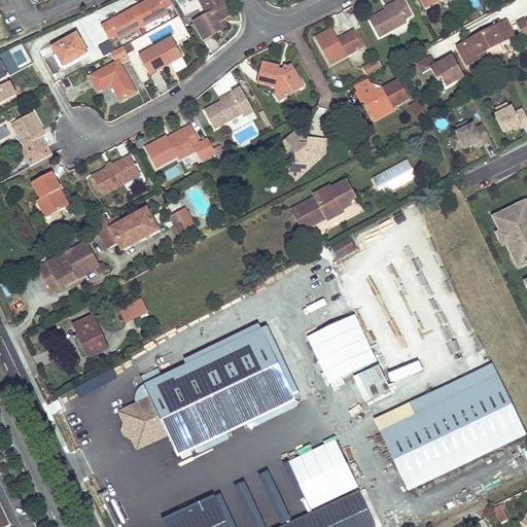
[(168,12),(166,8),(173,4),(170,0),(149,0),(133,9),(143,27),(168,12)]
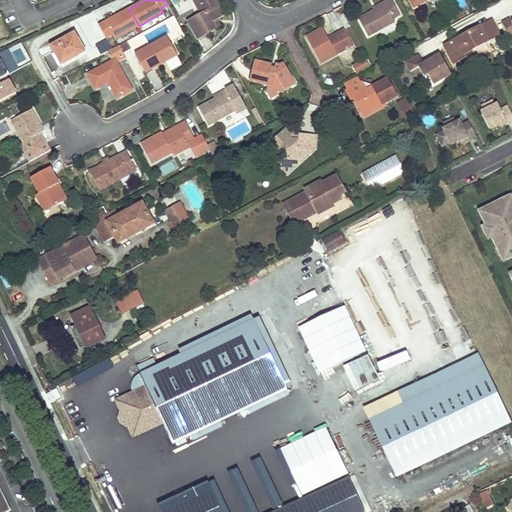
[(214,0),(202,0),(196,4),(198,8),(202,6),(205,13),(202,15),(189,21),(199,39),(215,30),(214,28),(211,23),(216,20),(224,16),(214,0)]
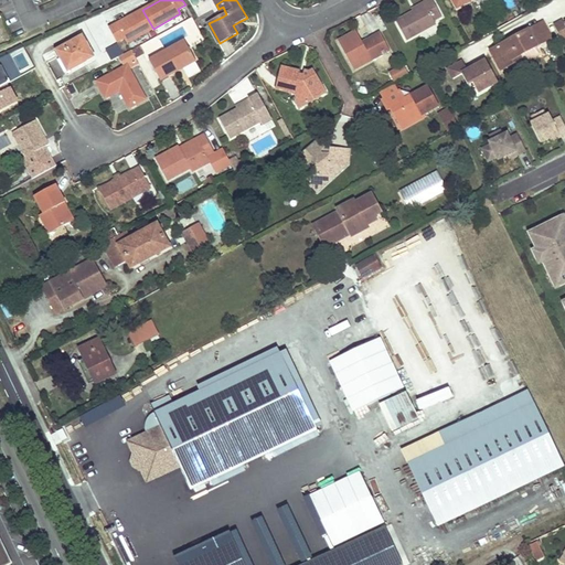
[(413,11),(396,21),(406,40),(436,23),(434,20),(441,16),(433,0),(427,0),(424,2),(426,4),(413,11)]
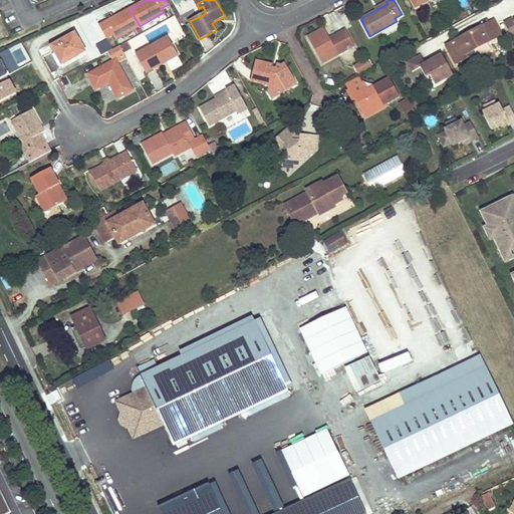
[(374,8),(375,10),(388,4),(386,2),(374,8)]
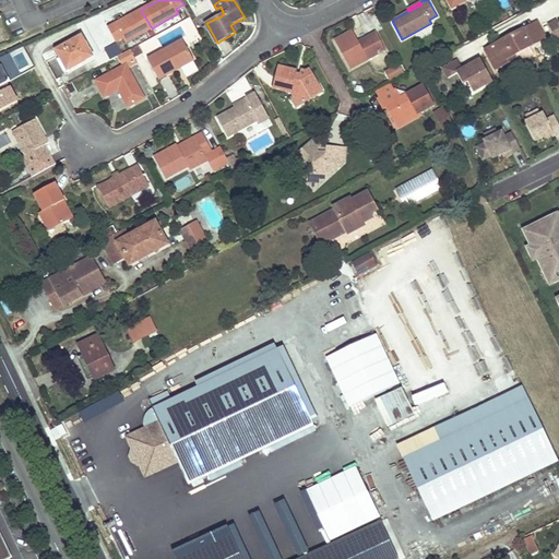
[(152,28),(141,10),(108,28),(116,43),(122,38),(126,43),(152,28)]
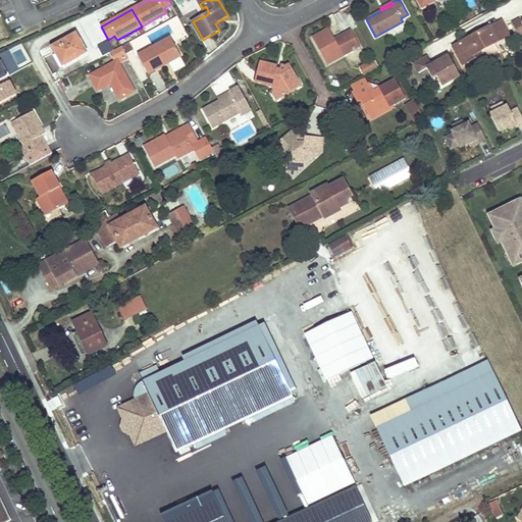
[(521,21),(521,18),(513,22),(521,39),(521,21)]
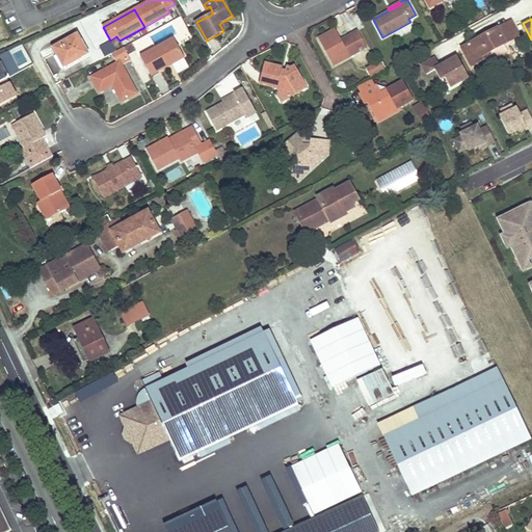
[(487,33),(462,47),(473,65),(483,59),(482,56),(489,52),(520,35),(511,20),(487,33)]
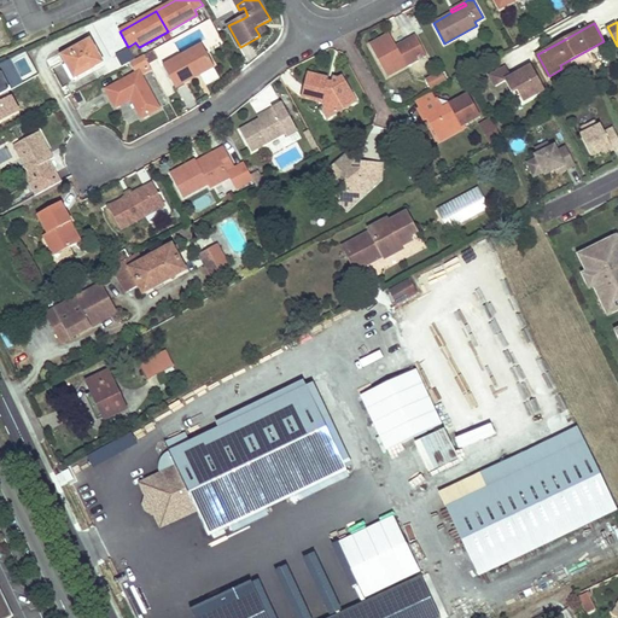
[(390,34),(371,45),(388,77),(427,54),(417,35),(396,46),(390,34)]
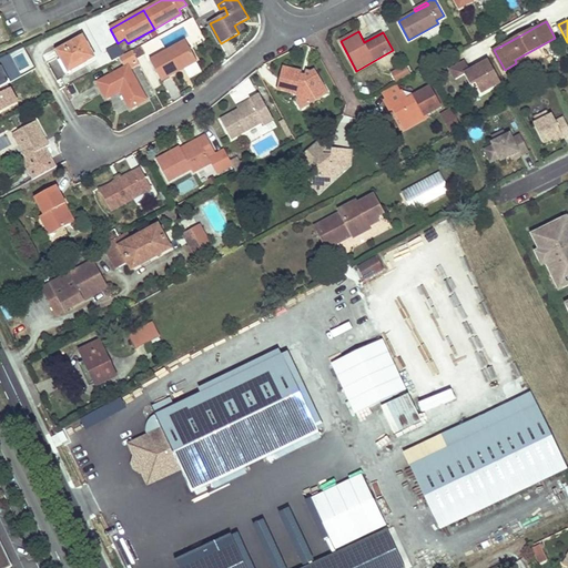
[(83,37),(54,52),(60,61),(63,60),(70,73),(95,60),(83,37)]
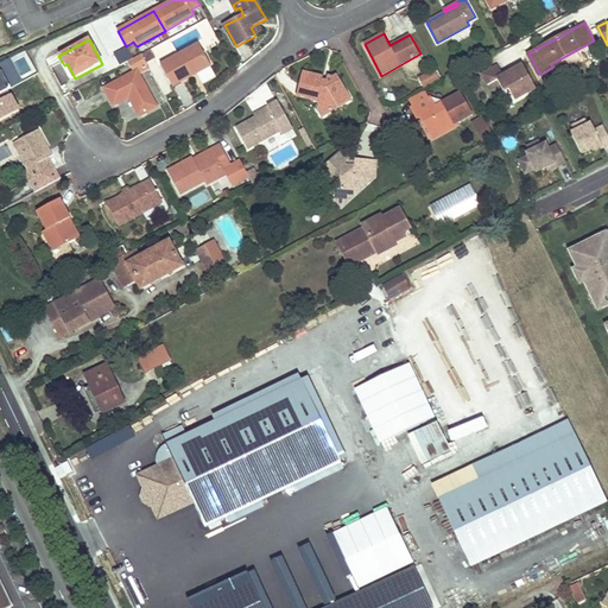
[(198,44),(162,65),(173,87),(192,76),(190,73),(209,62),(198,44)]
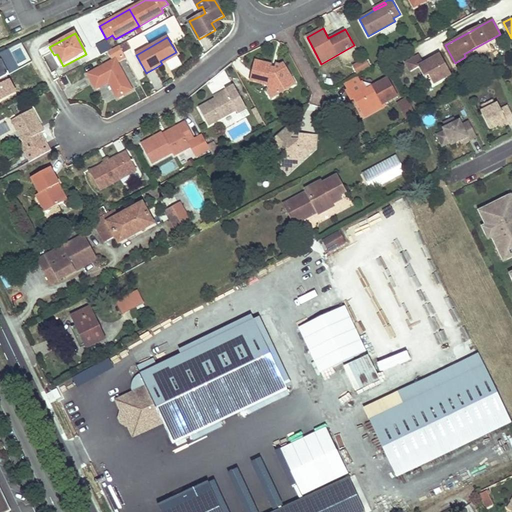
[(131,50),(127,42),(119,46),(124,54),(131,50)]
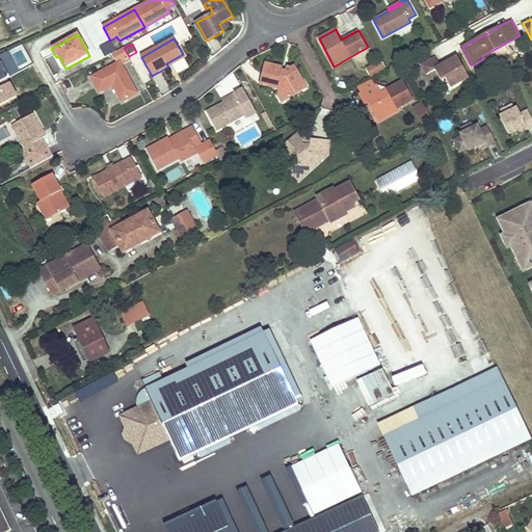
[(112,54),(116,62),(121,60),(124,64),(131,61),(129,56),(124,48),(112,54)]
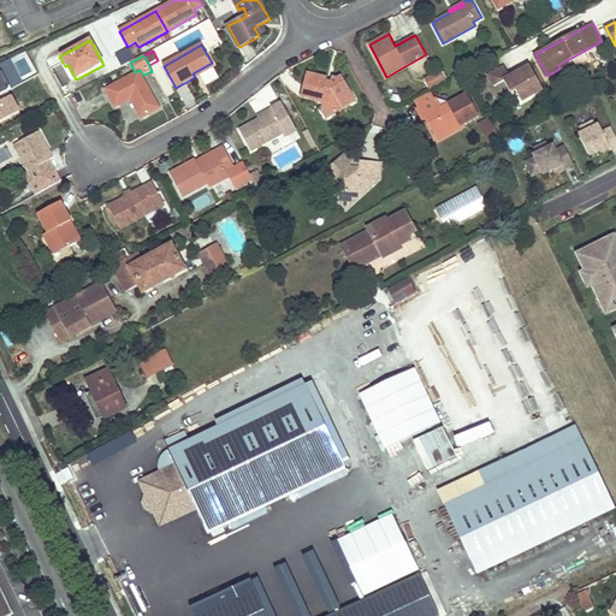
[(94,71),(98,80),(119,69),(114,60),(94,71)]
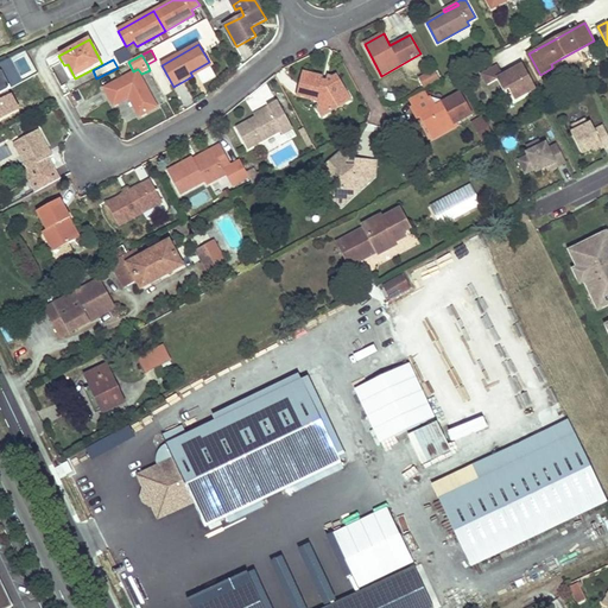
[(209,62),(190,73),(192,76),(211,65),(209,62)]
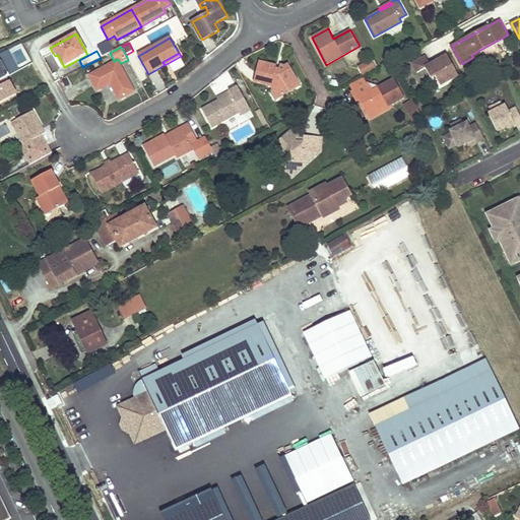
[(58,55),(55,56),(61,68),(64,67),(58,55)]
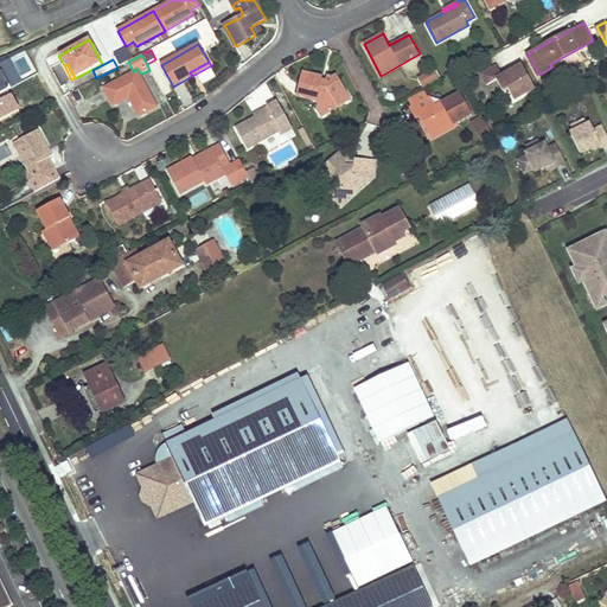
[(497,65),(481,74),(486,83),(496,78),(502,89),(508,87),(513,98),(534,87),(522,64),(516,66),(503,75),(497,65)]
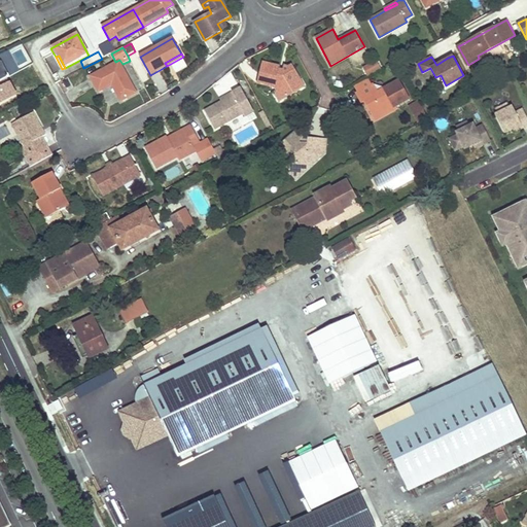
[(118,61),(91,76),(99,93),(111,85),(120,102),(136,94),(118,61)]
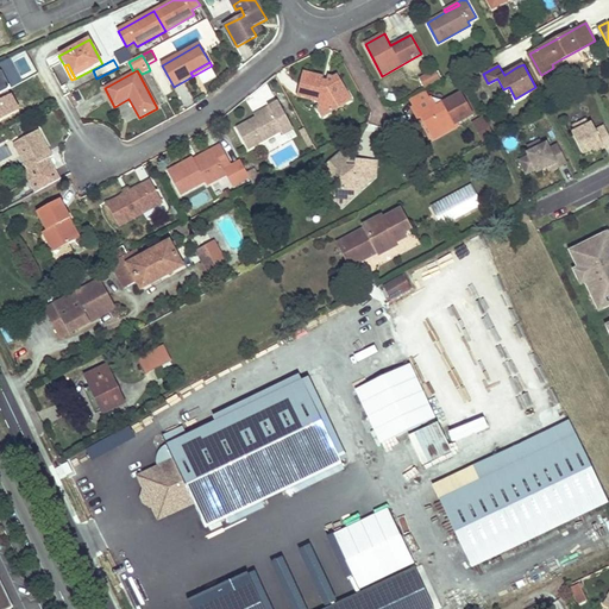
[(424,87),(439,79),(434,70),(419,79),(424,87)]
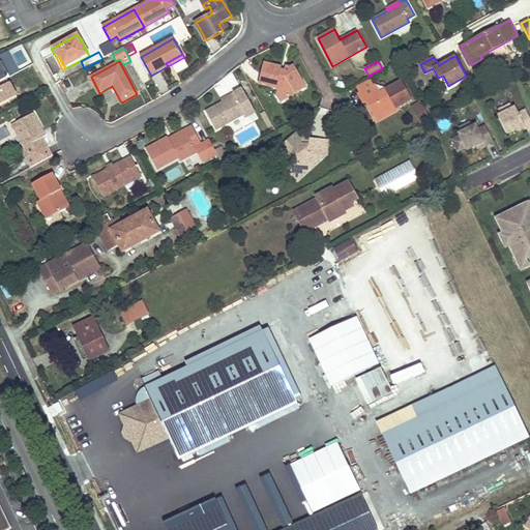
[(1,62),(0,62),(0,81),(8,77),(1,62)]
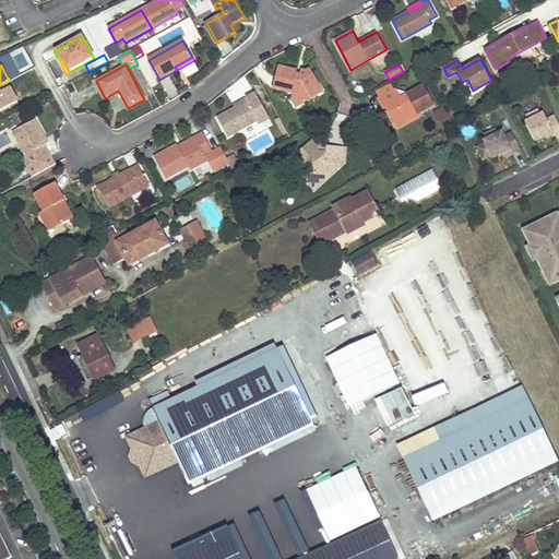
[(296,71),(277,66),(272,88),(289,92),(293,96),(300,98),(302,102),(318,93),(312,84),(317,82),(309,68),(305,71),(300,70),(299,74),(296,73),(296,71)]
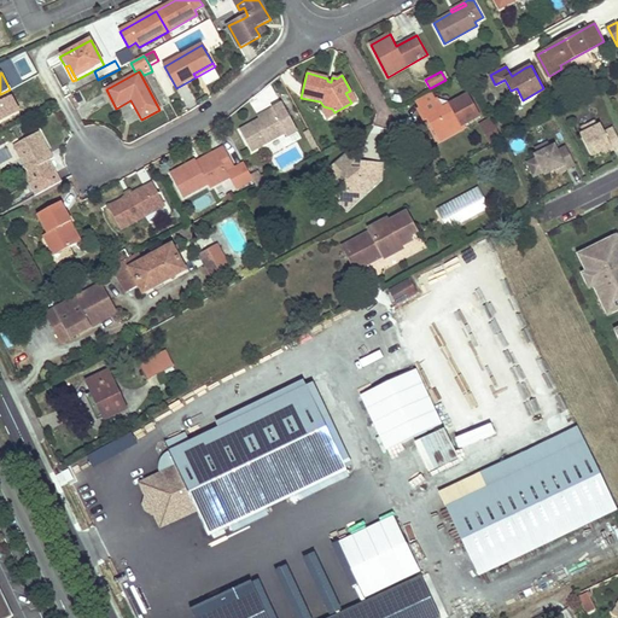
[(345,93),(351,103),(356,100),(350,91),(345,93)]
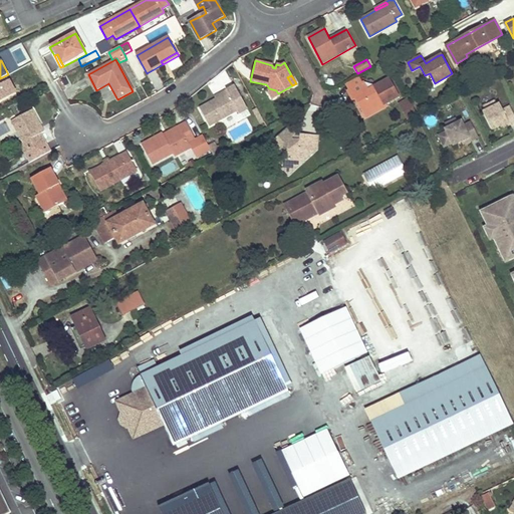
[(69,84),(65,76),(60,79),(65,87),(69,84)]
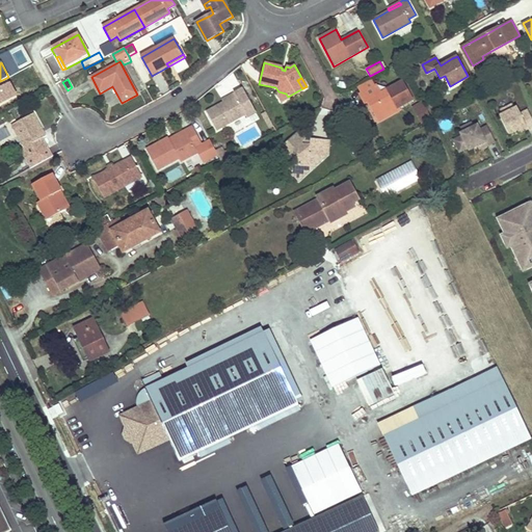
[(0,106),(17,98),(6,80),(0,83),(0,106)]
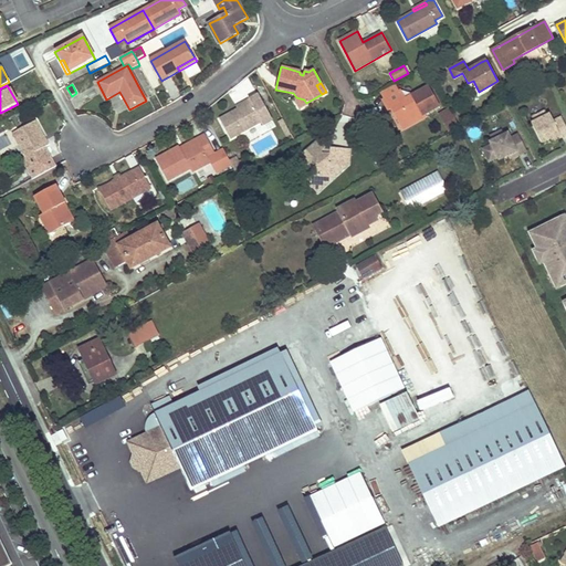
[(386,100),(399,92),(395,85),(381,92),(386,100)]
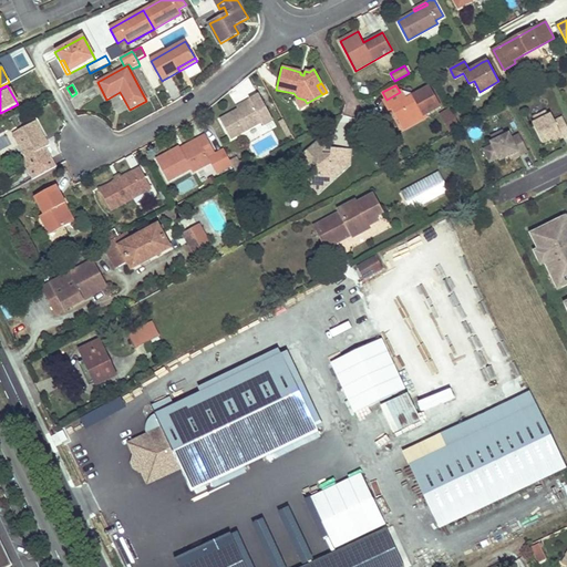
[(387,100),(383,101),(388,110),(390,109),(399,125),(421,114),(422,116),(440,107),(429,86),(406,98),(402,91),(400,92),(387,100)]
